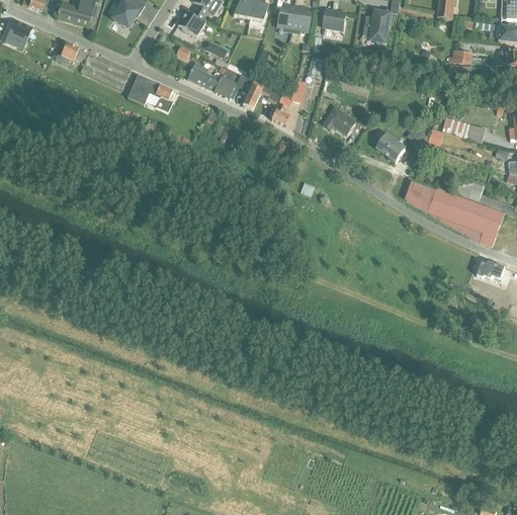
[(31,8),(33,0),(22,0),(21,3),(31,8)]
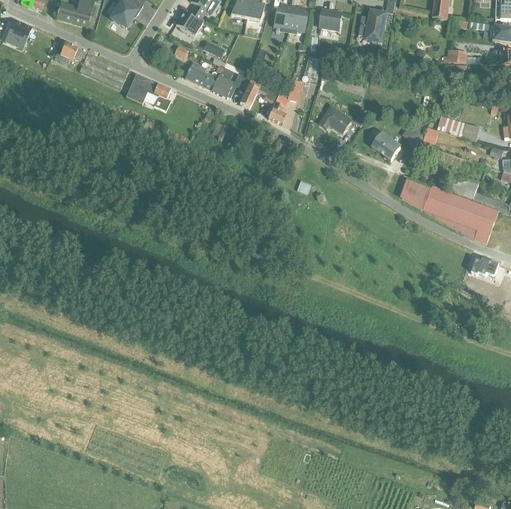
[(33,0),(31,8),(40,11),(45,0),(33,0)]
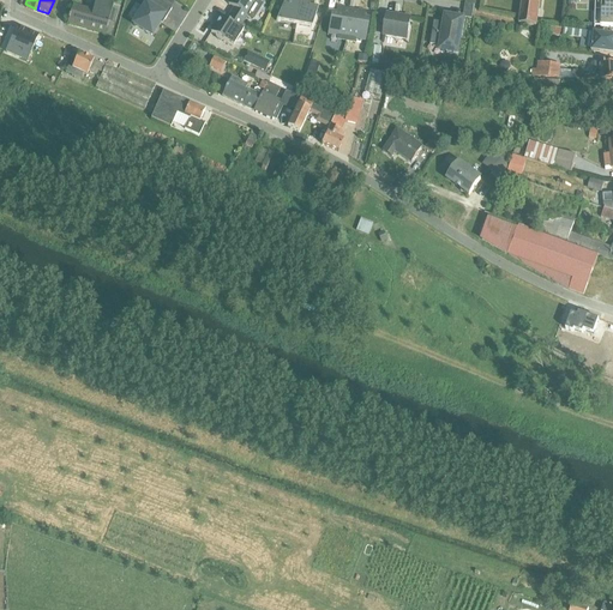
[(107,19),(110,7),(112,2),(103,0),(94,0),(91,8),(71,2),(67,16),(67,17),(67,20),(103,31),(107,19)]
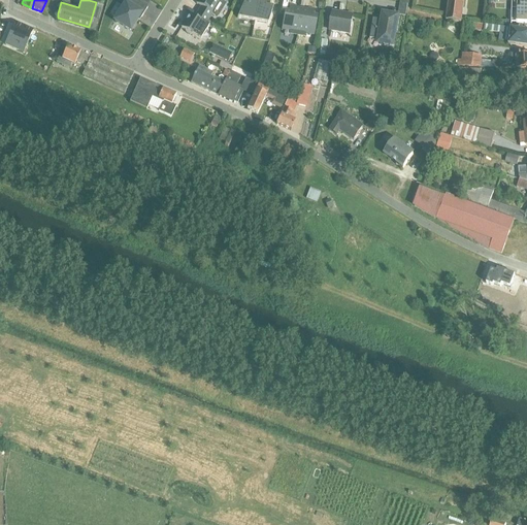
[(145,5),(137,0),(127,0),(125,0),(113,18),(129,28),(138,12),(140,14),(146,5),(145,5)]
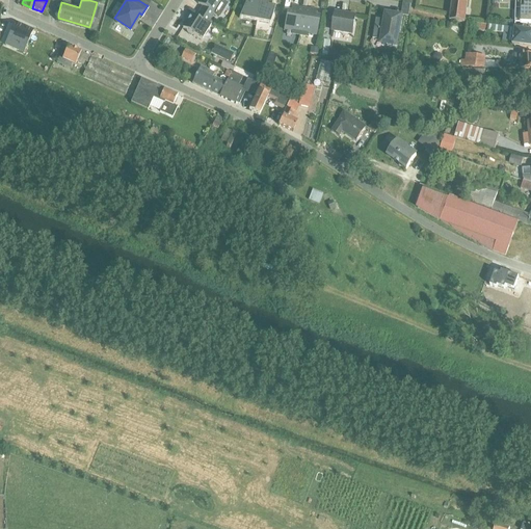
[(198,8),(210,17),(213,11),(218,15),(227,1),(224,0),(197,0),(196,1),(202,4),(198,8)]
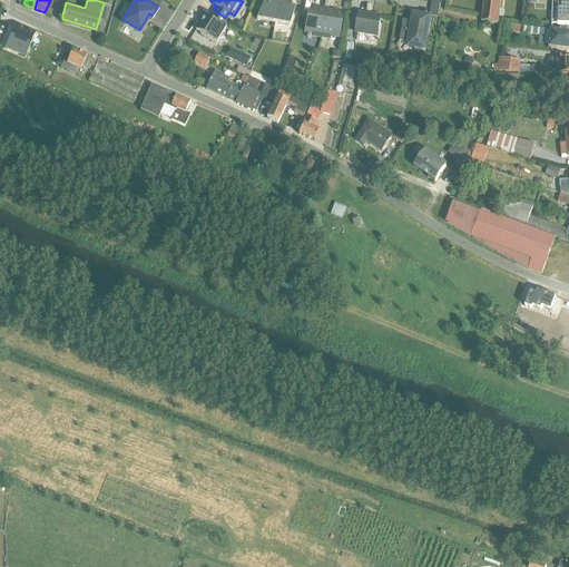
[(262,0),(255,16),(288,22),(294,5),(290,5),(291,0),(262,0)]
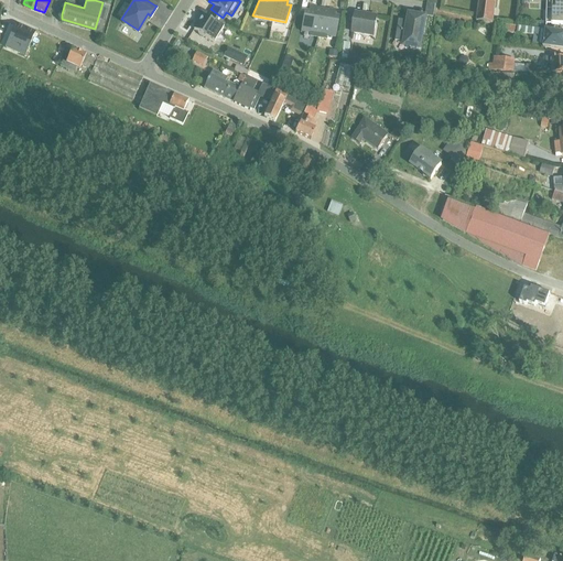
[(428,0),(424,12),(432,14),(435,0),(428,0)]
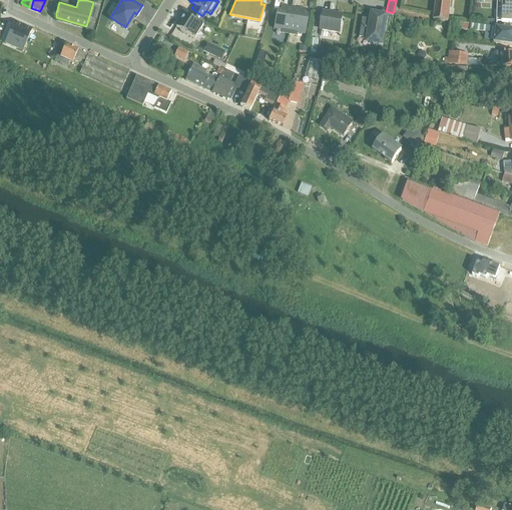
[(435,0),(433,17),(448,19),(450,0),(435,0)]
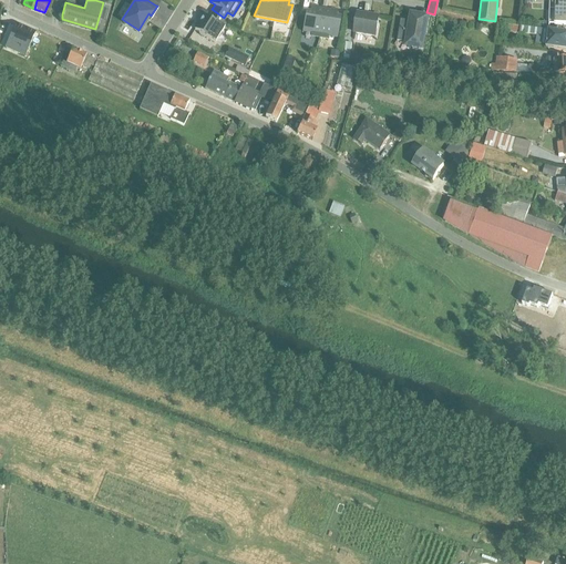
[(548,0),(548,7),(555,7),(554,22),(565,21),(565,0),(548,0)]
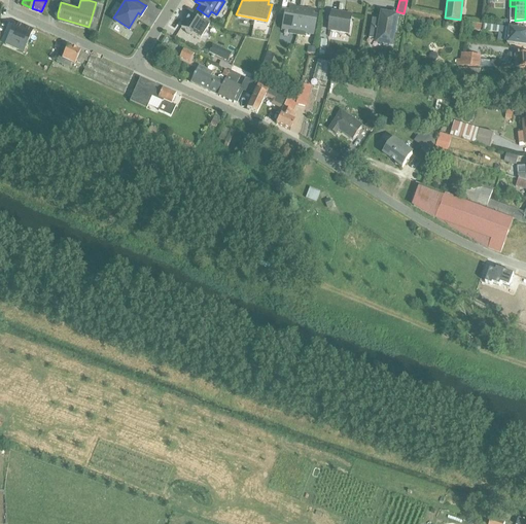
[(281,21),(280,27),(288,29),(288,32),(295,33),(301,6),(294,5),(294,3),(288,2),(287,9),(283,9),(281,21)]
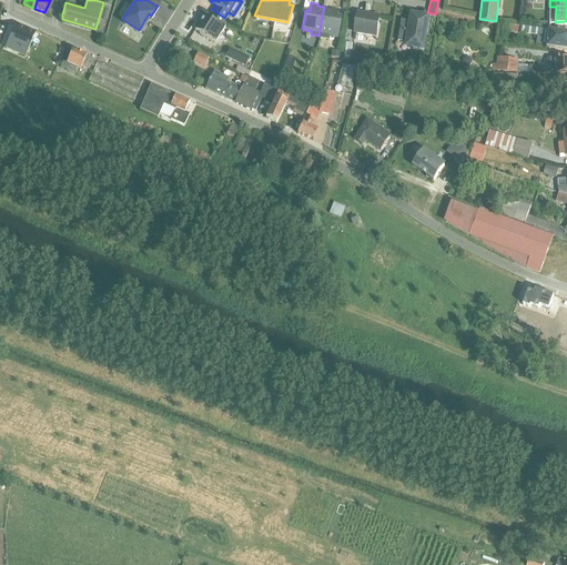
[(324,7),(319,36),(327,37),(327,34),(336,36),(341,16),(336,14),(337,7),(331,6),(330,8),(324,7)]
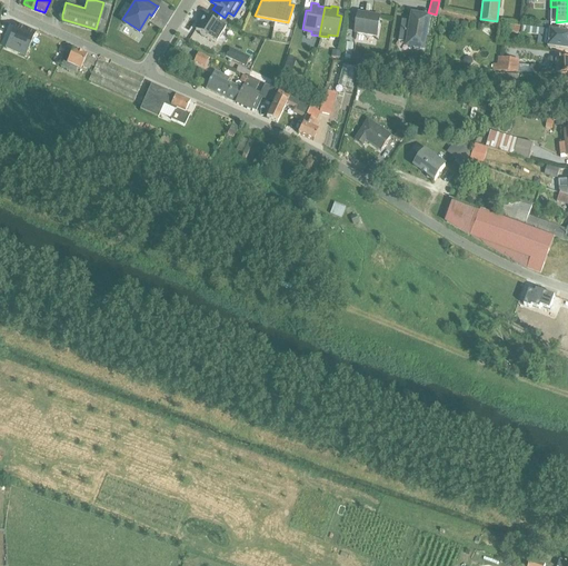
[(102,7),(99,18),(105,20),(108,8),(102,7)]
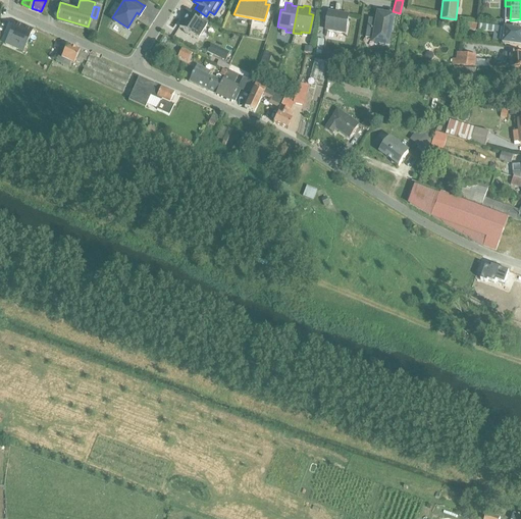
[(206,16),(195,8),(191,14),(187,11),(178,24),(197,37),(206,23),(203,21),(206,16)]
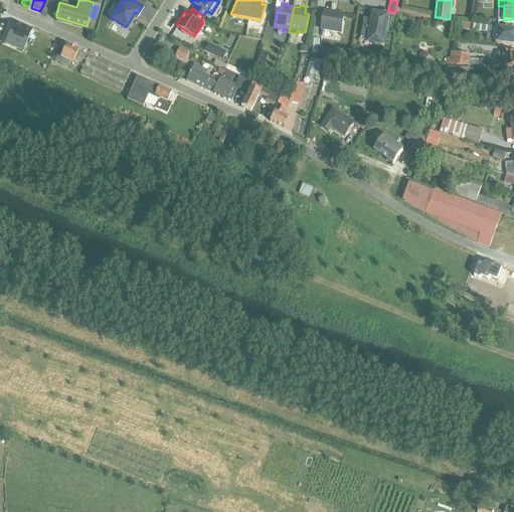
[(324,9),(321,28),(340,31),(343,12),(324,9)]
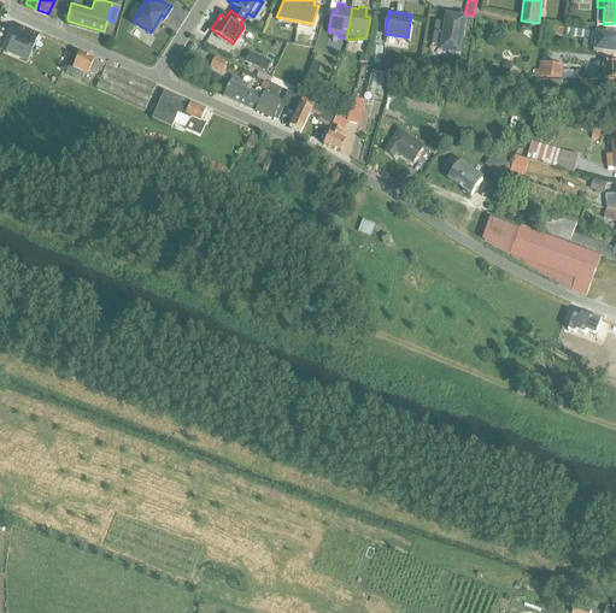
[(435,19),(432,42),(440,43),(439,49),(458,52),(464,17),(452,15),(452,18),(446,18),(446,21),(435,19)]
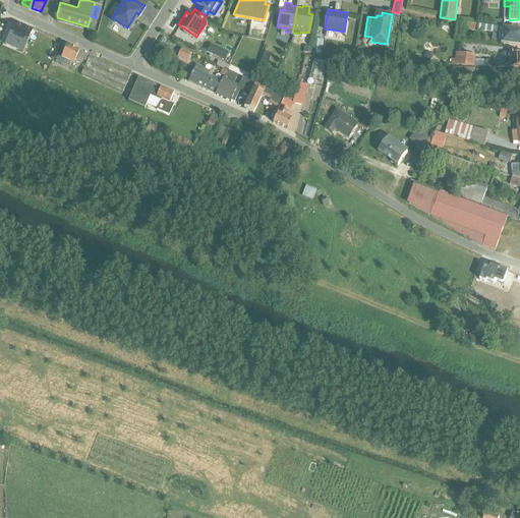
[(19,33),(23,23),(14,19),(13,21),(8,19),(1,36),(27,48),(25,51),(31,53),(32,50),(36,52),(35,55),(53,63),(54,61),(55,59),(57,54),(47,49),(46,50),(36,45),(38,42),(24,37),(17,33),(17,32),(19,33)]
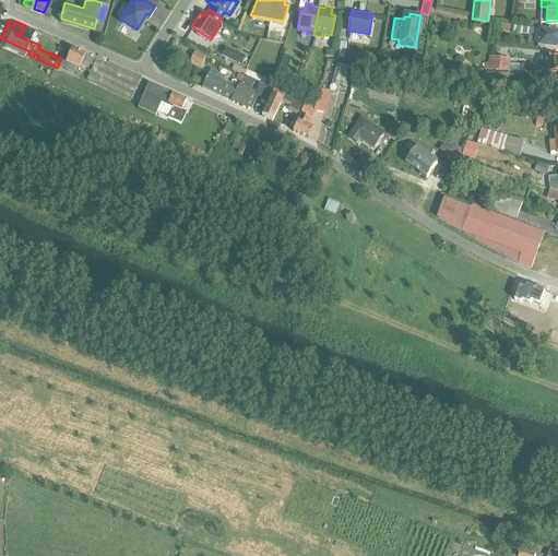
[(557,30),(541,27),(530,26),(500,22),(499,30),(512,31),(512,30),(530,32),(529,39),(537,42),(537,45),(557,47),(557,30)]
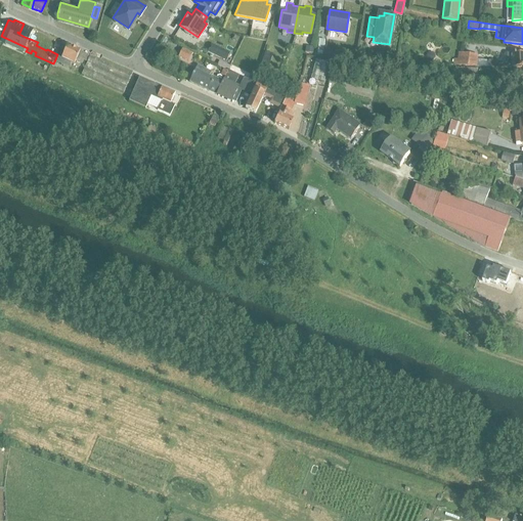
[(17,33),(25,37),(27,34),(30,27),(24,24),(19,33),(17,32),(17,33)]
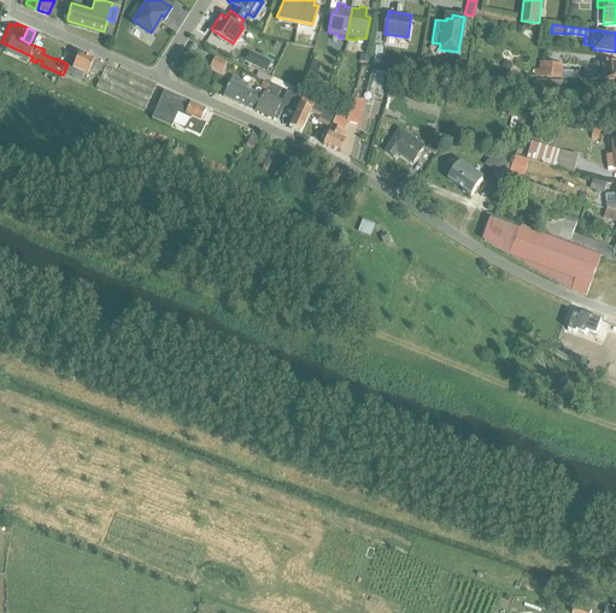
[(247,48),(244,59),(265,69),(270,58),(247,48)]
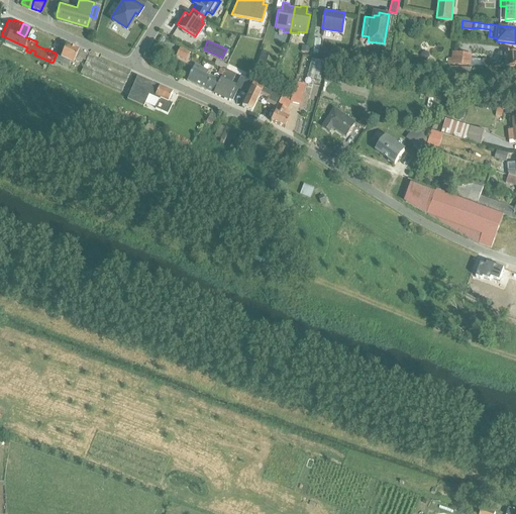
[(57,54),(55,59),(68,65),(70,60),(72,61),(74,58),(78,47),(66,42),(60,55),(57,54)]
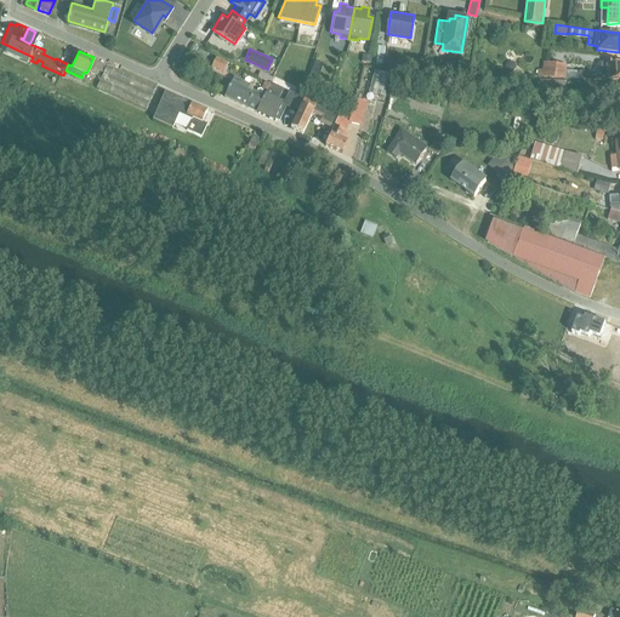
[(215,55),(210,64),(222,70),(227,60),(215,55)]
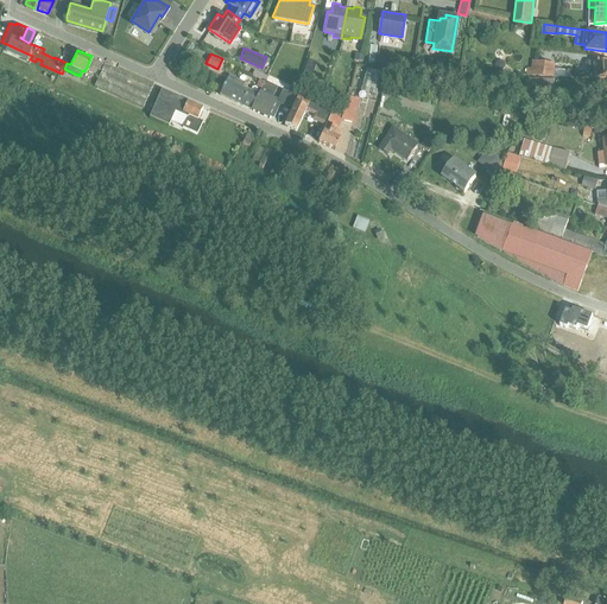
[(92,56),(87,68),(94,70),(96,67),(100,69),(97,76),(94,75),(90,81),(143,105),(152,83),(92,56)]
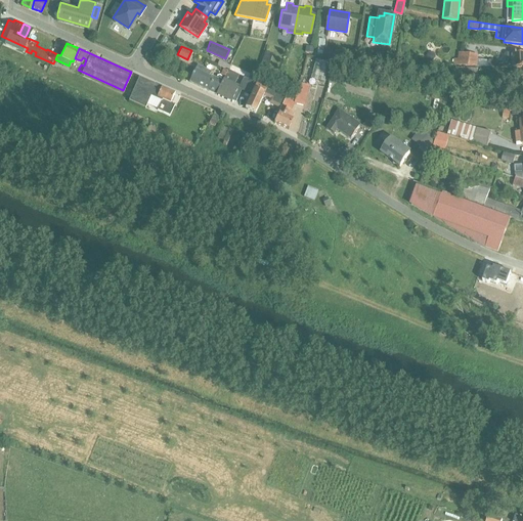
[(428,49),(426,53),(428,57),(432,58),(435,54),(433,50),(428,49)]
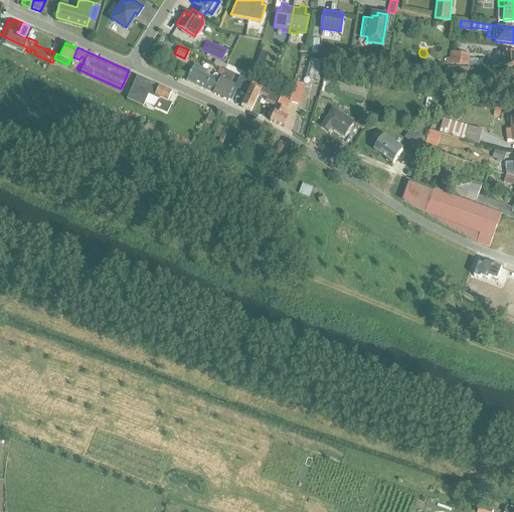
[(446,55),(445,61),(503,64),(513,63),(513,50),(502,51),(503,50),(495,49),(494,58),(469,55),(470,51),(450,49),(450,55),(446,55)]
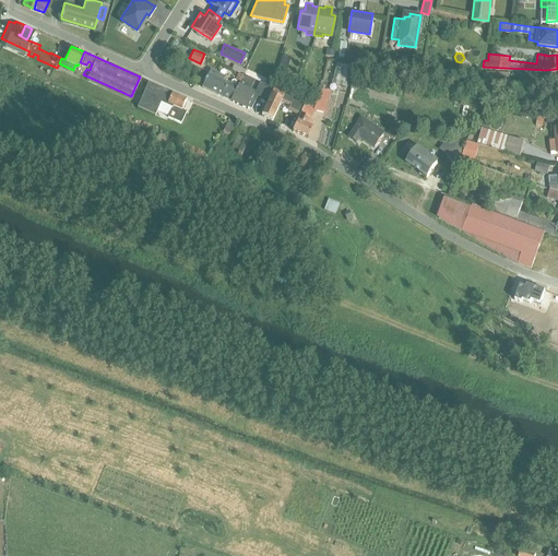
[(336,60),(331,81),(344,84),(349,64),(336,60)]
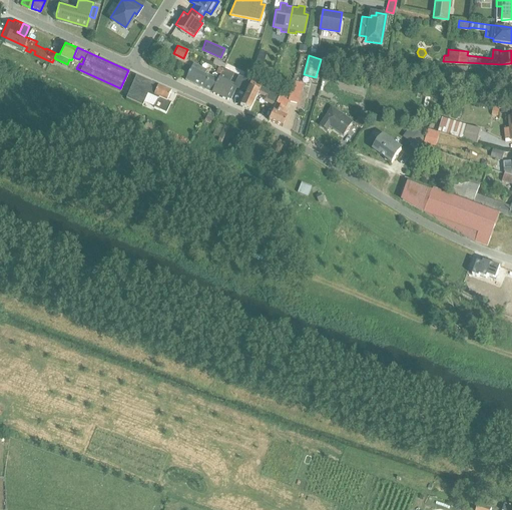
[(211,61),(222,66),(224,62),(213,57),(211,61)]
